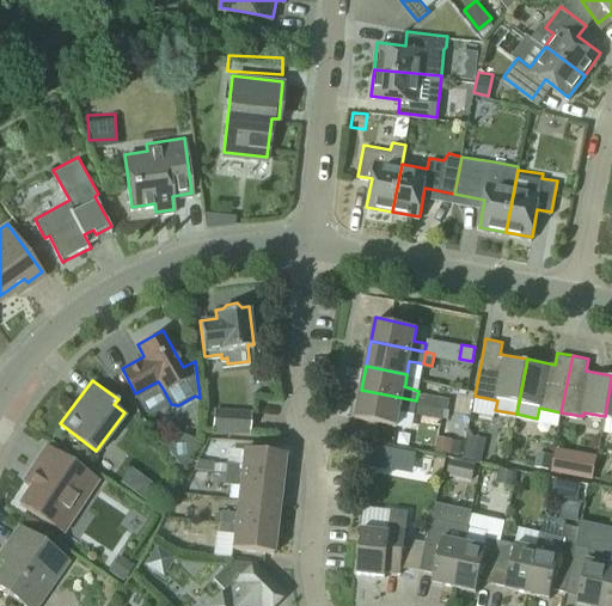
[(401,409),(414,411),(416,401),(361,390),(356,415),(397,423),(401,409)]
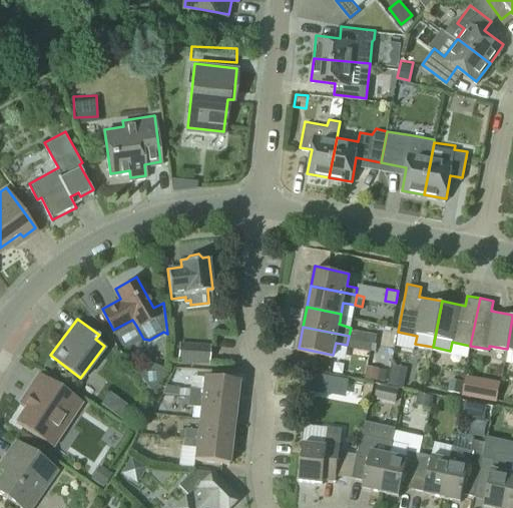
[(349,336),(355,338),(372,341),(374,341),(376,332),(351,327),(349,336)]
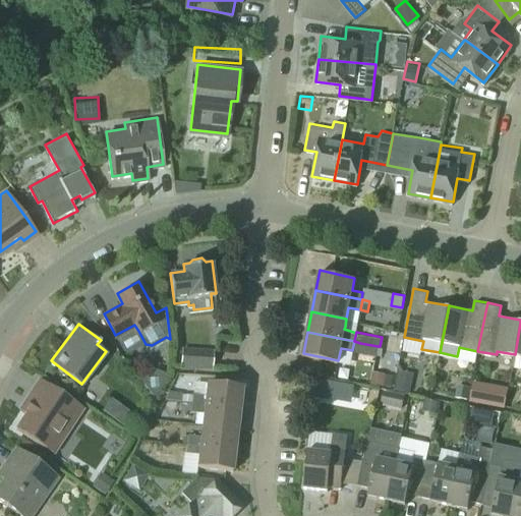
[(352,350),(375,354),(375,352),(378,346),(360,343),(354,341),(352,350)]
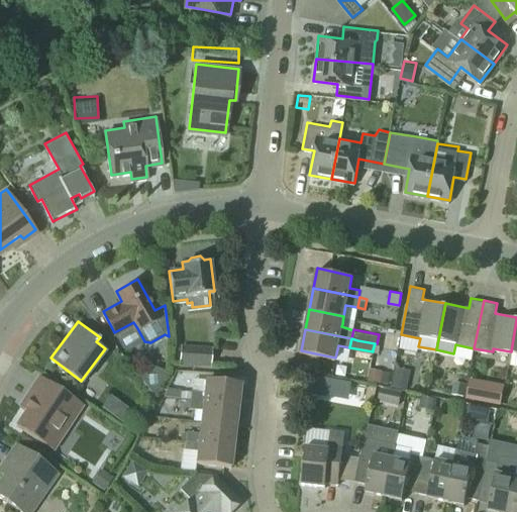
[(180,362),(209,364),(211,345),(181,343),(180,362)]
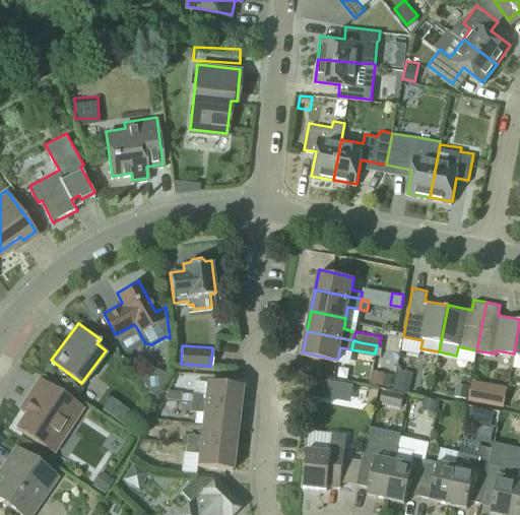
[(139,374),(154,393),(166,371),(156,367),(148,367),(139,374)]
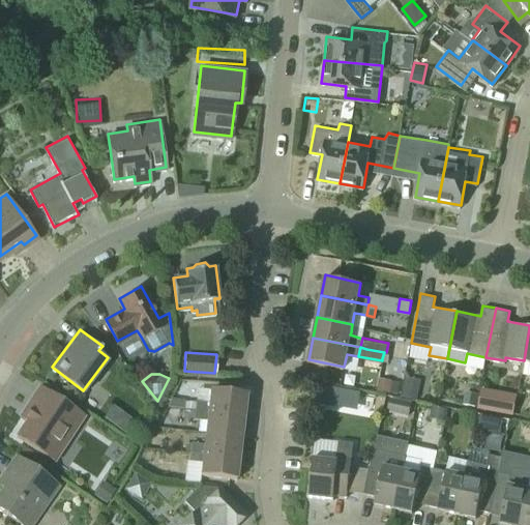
[(400,395),(403,377),(391,375),(390,377),(379,375),(377,387),(388,389),(388,392),(400,395)]
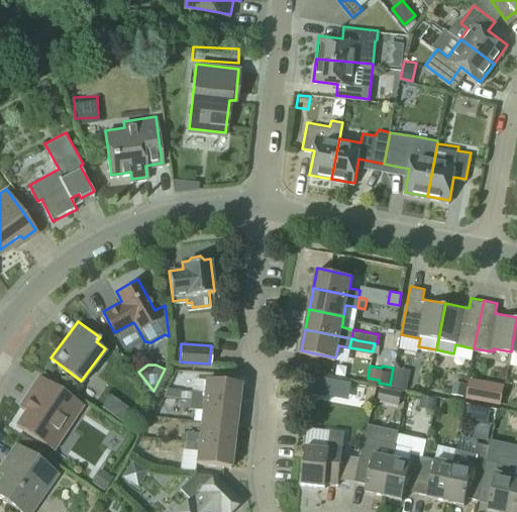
[(394,369),(391,384),(407,387),(410,372),(394,369)]
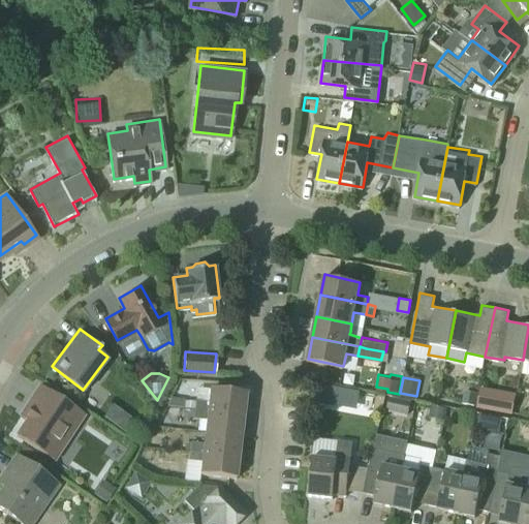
[(336,383),(323,381),(320,399),(331,401),(333,401),(336,383)]
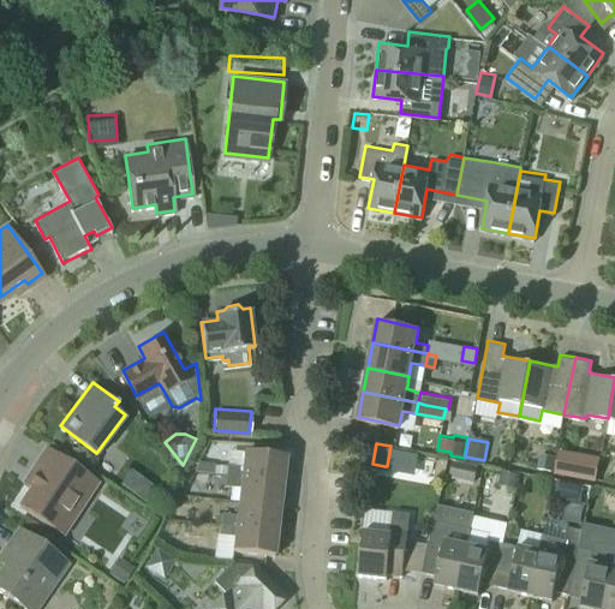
[(31,484),(19,502),(64,532),(97,481),(46,445),(23,479),(31,484)]
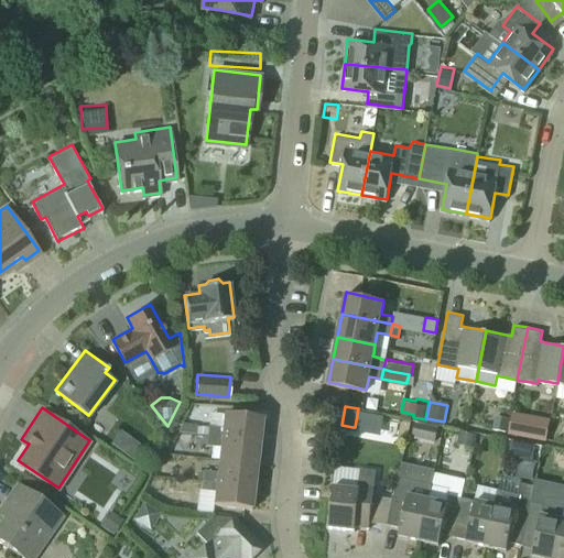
[(550,417),(512,409),(509,430),(546,439),(550,417)]
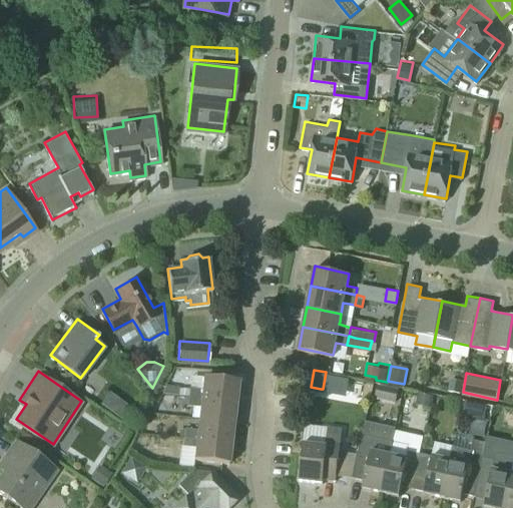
[(188,394),(236,400),(238,378),(203,374),(202,386),(189,385),(188,394)]
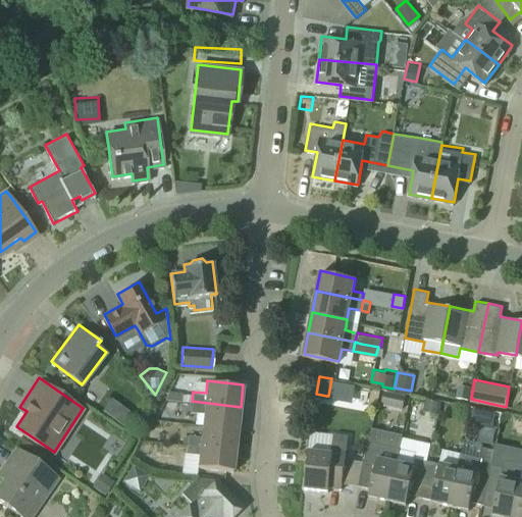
[(456,395),(469,397),(471,384),(458,382),(456,395)]
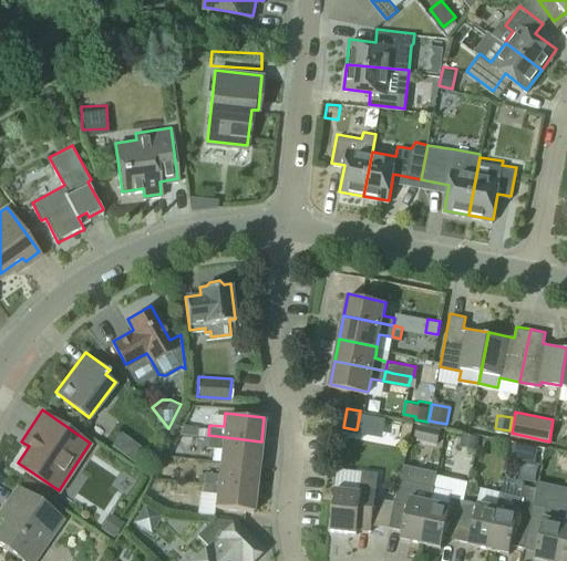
[(440,426),(416,422),(413,436),(437,442),(440,426)]
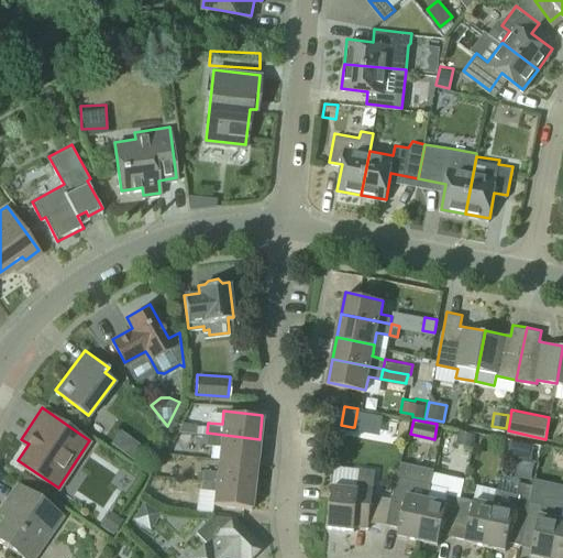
[(196,430),(207,433),(208,424),(197,423),(196,430)]
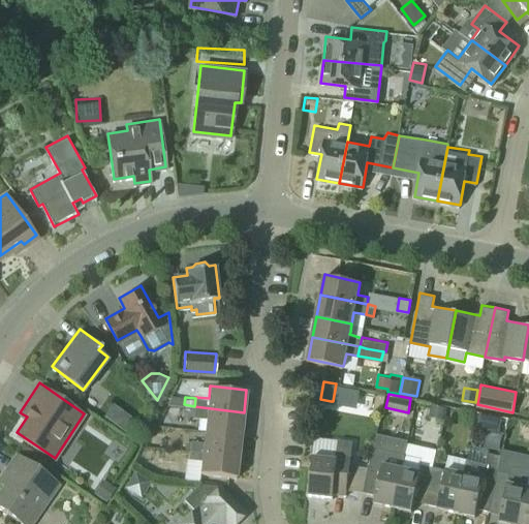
[(445,405),(431,402),(428,414),(442,418),(445,405)]
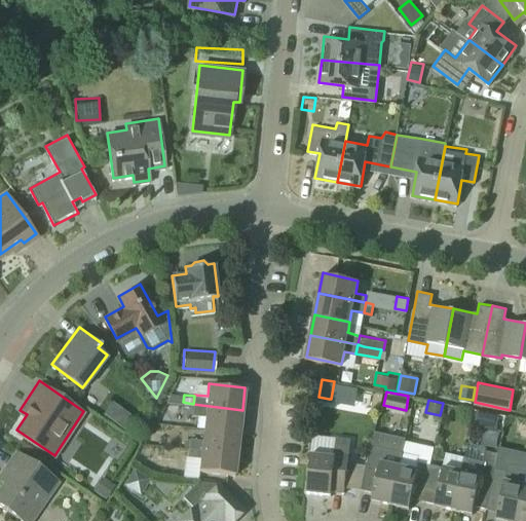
[(239,431),(242,410),(193,404),(192,413),(205,414),(203,426),(239,431)]
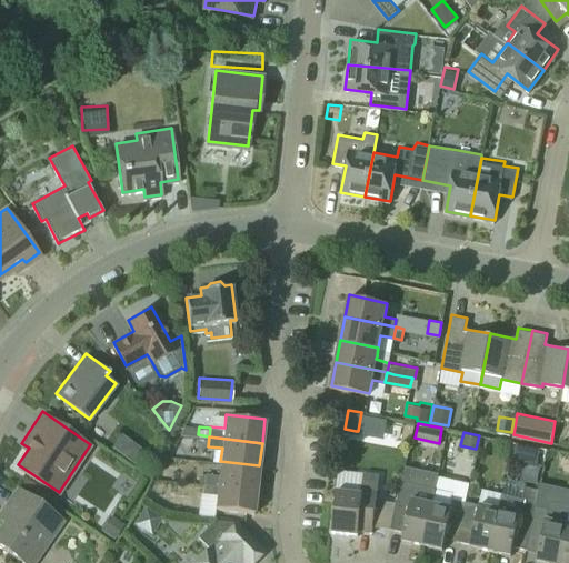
[(540,446),(516,441),(512,458),(537,462),(540,446)]
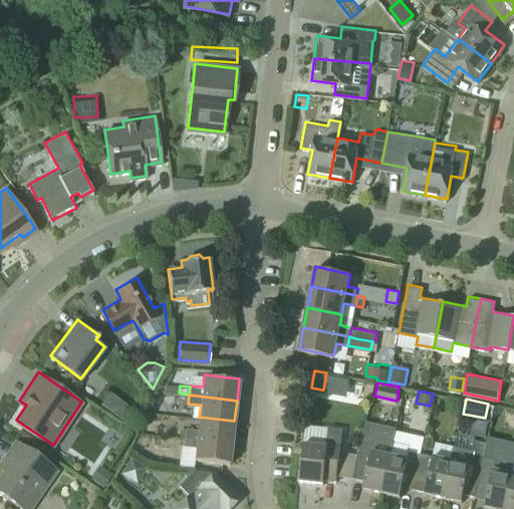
[(114,412),(122,419),(132,407),(122,400),(114,412)]
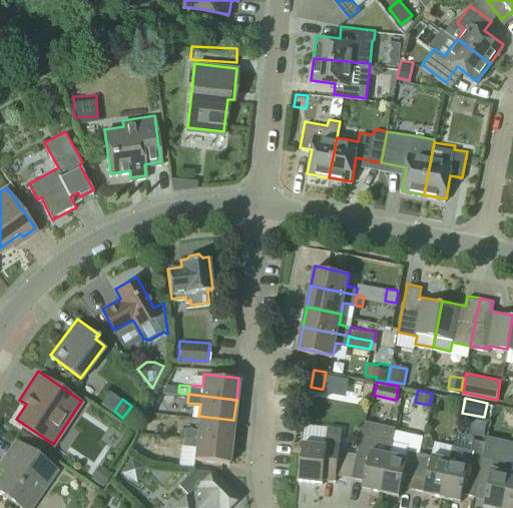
[(231,440),(233,420),(198,416),(197,427),(185,425),(184,434),(231,440)]
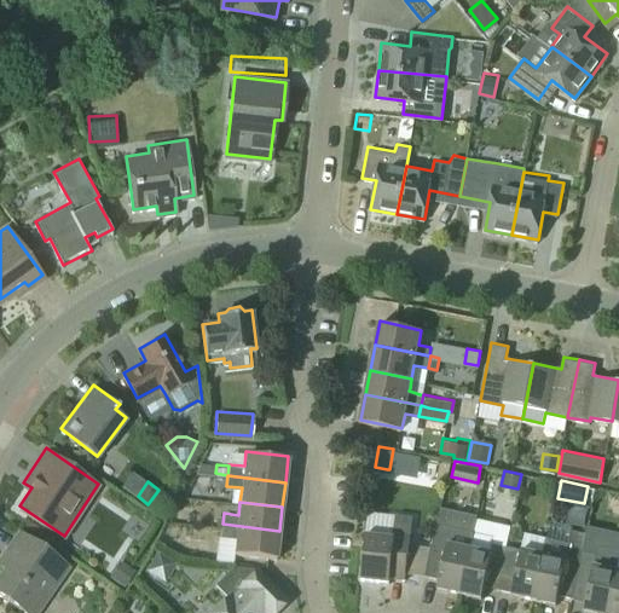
[(394,513),(392,535),(366,532),(360,577),(388,580),(389,576),(404,578),(411,514),(394,513)]
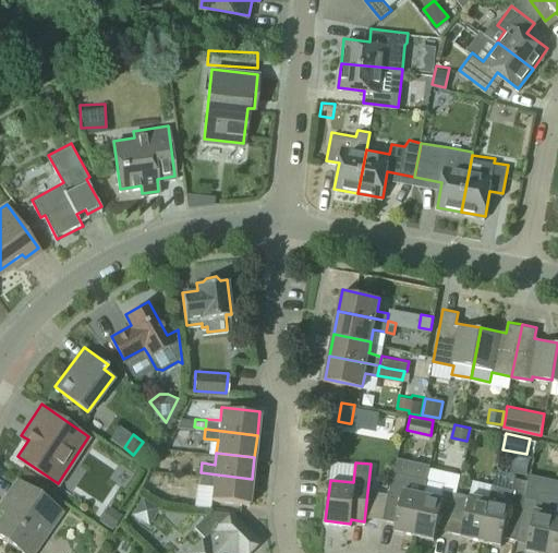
[(414,533),(425,483),(426,477),(393,470),(383,518),(396,520),(395,529),(414,533)]
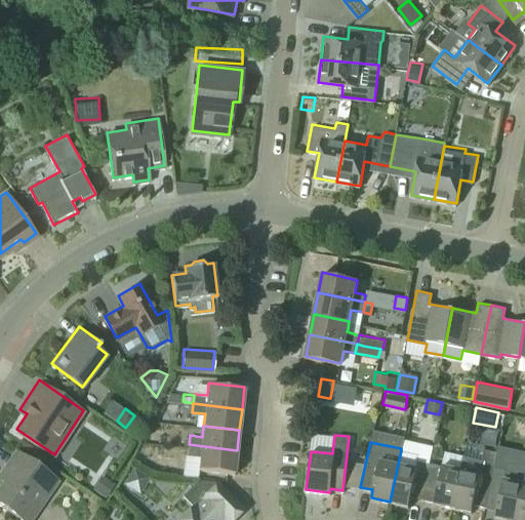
[(201,477),(202,468),(234,472),(237,450),(189,444),(187,453),(186,453),(184,475),(201,477)]
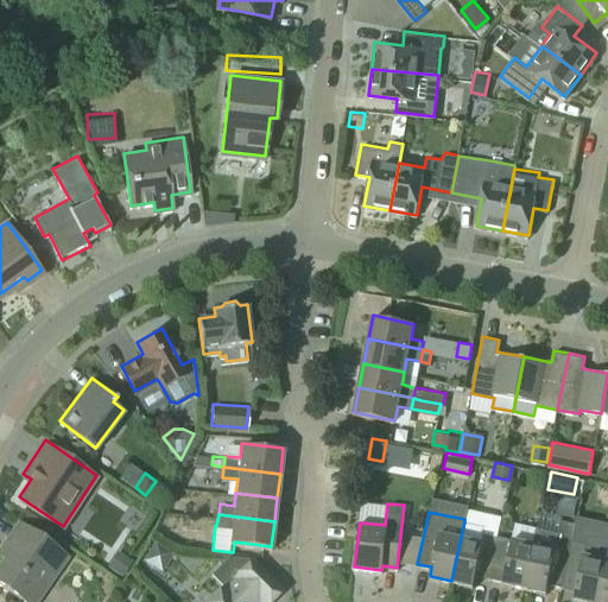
[(574,597),(594,601),(595,601),(605,559),(607,544),(607,521),(577,515),(572,538),(562,585),(575,589),(574,597)]
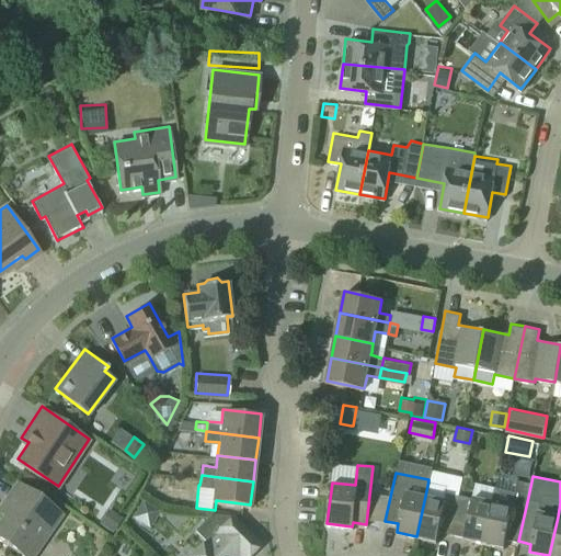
[(12,501),(0,519),(0,536),(27,555),(31,555),(63,511),(16,479),(6,496),(12,501)]
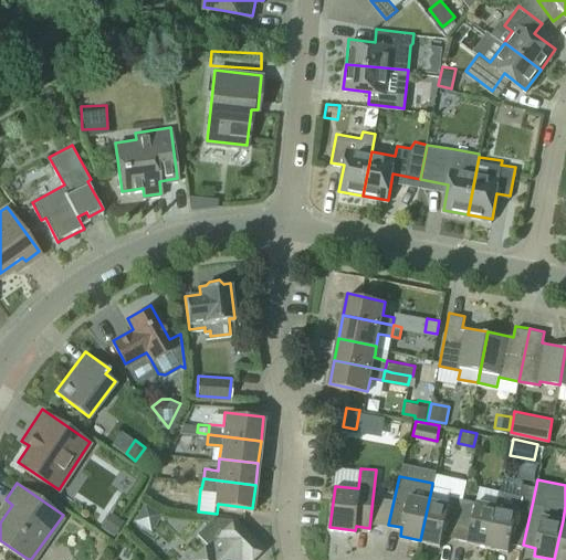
[(432,483),(431,489),(420,540),(440,545),(442,534),(456,537),(463,498),(450,495),(451,487),(432,483)]
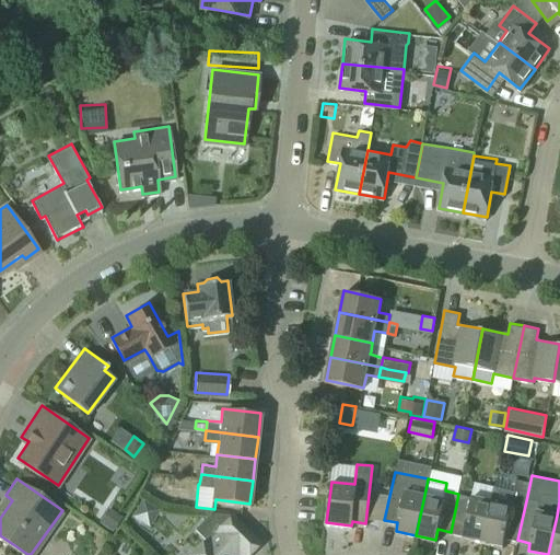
[(470,496),(458,494),(451,532),(463,534),(463,536),(482,541),(496,484),(475,480),(470,496)]
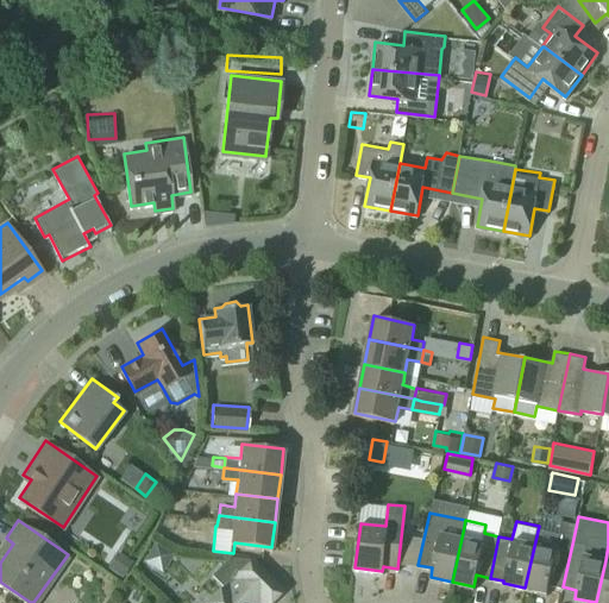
[(560,531),(539,526),(525,588),(547,592),(548,584),(563,586),(573,539),(559,536),(560,531)]
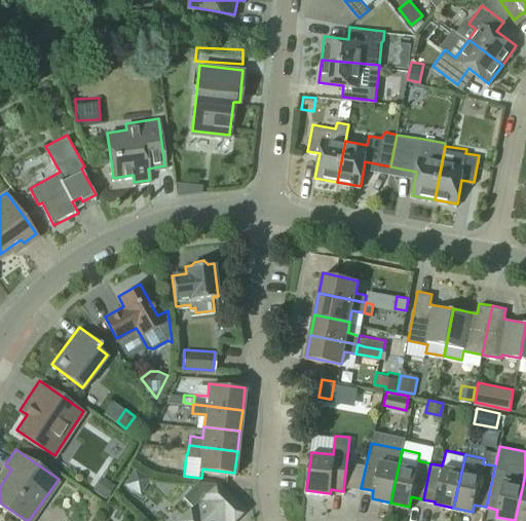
[(136,490),(142,488),(150,477),(133,467),(123,482),(136,490)]
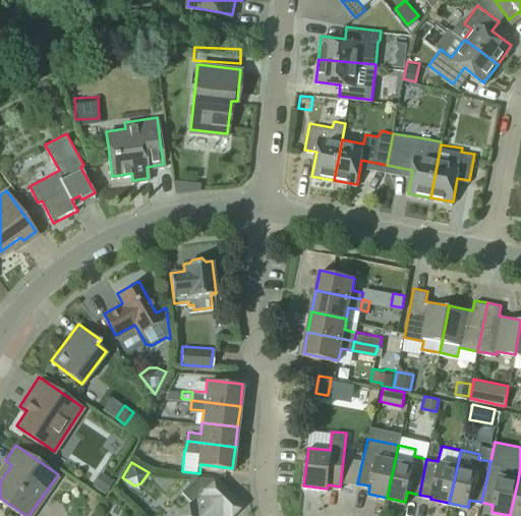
[(100,469),(91,482),(105,492),(114,478),(100,469)]
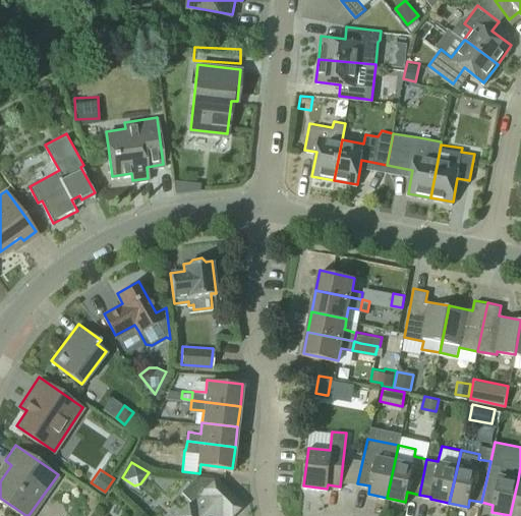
[(181,490),(191,500),(175,515),(221,515),(224,514),(226,515),(229,515),(242,504),(216,476),(195,474),(181,490)]
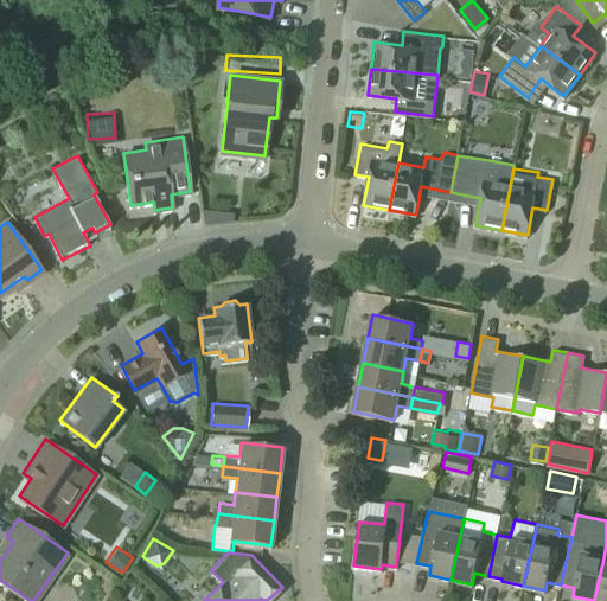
[(606,600),(606,558),(604,558),(594,600),(606,600)]
